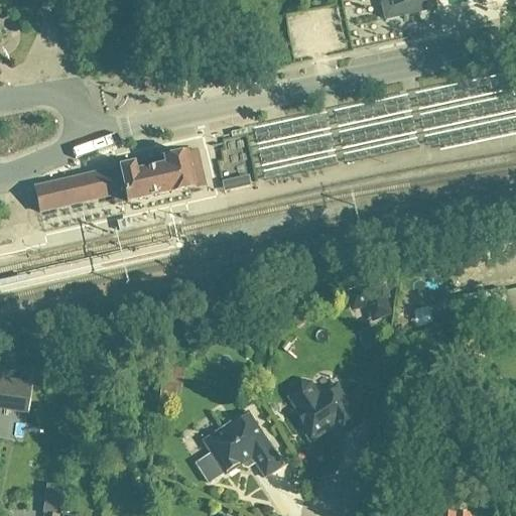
[(381,0),(386,20),(437,9),(434,0),(381,0)]
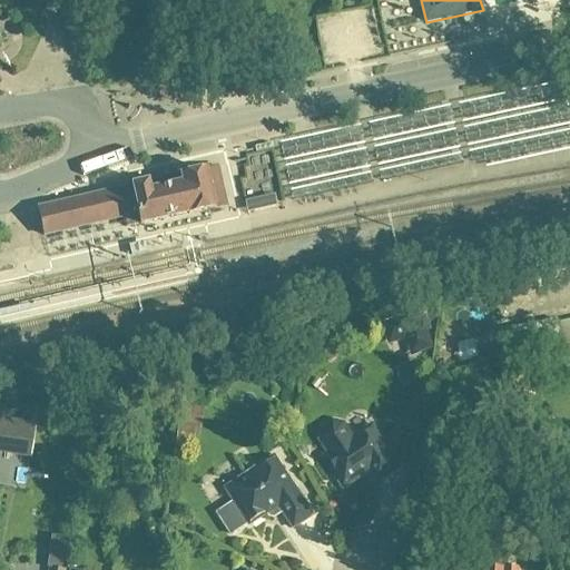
[(126,216),(128,229),(227,206),(218,166),(179,175),(182,184),(149,190),(147,183),(38,208),(45,235),(126,216)]
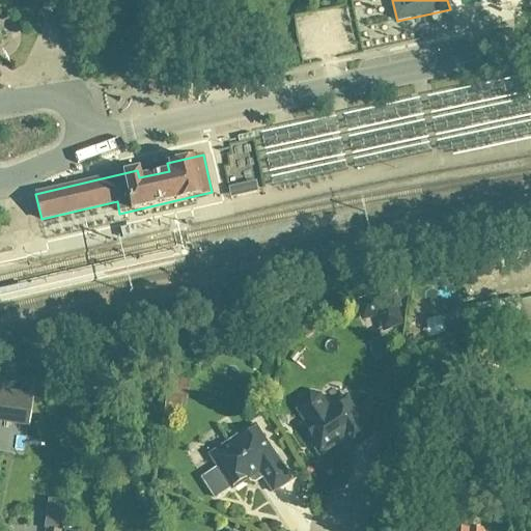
[(245,202),(270,197),(268,187),(243,192),(245,202)]
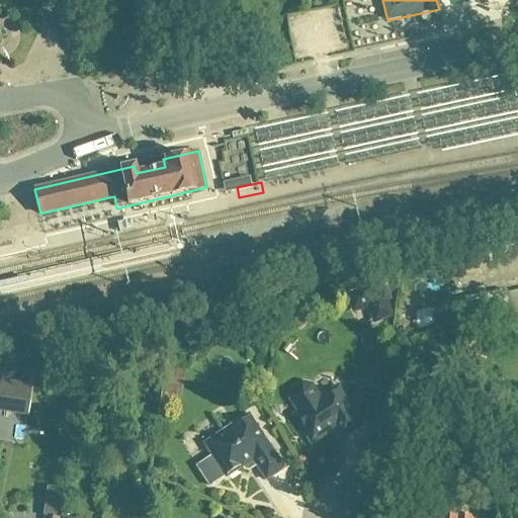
[(381,280),(345,293),(353,315),(367,309),(373,324),(394,317),(381,280)]
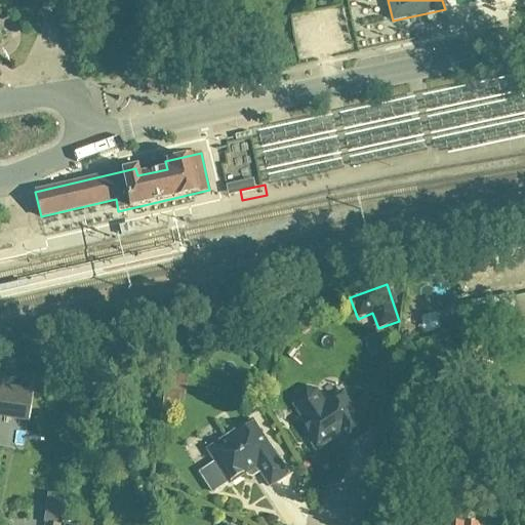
[(481,324),(500,319),(500,317),(522,311),(519,298),(477,310),(481,324)]
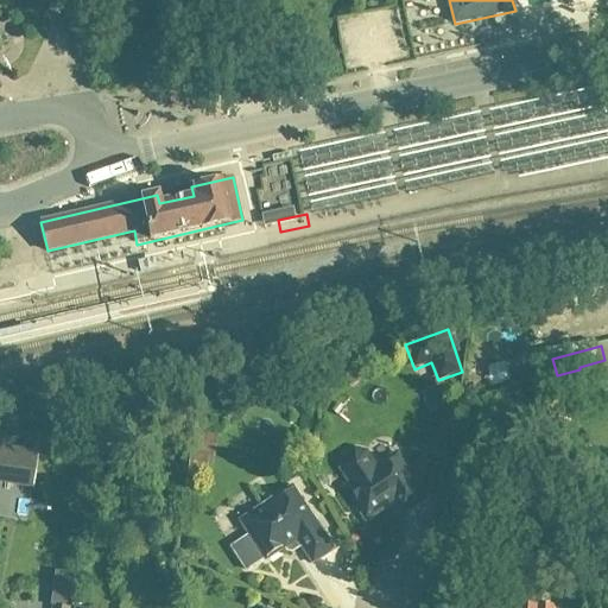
[(343,467),(354,483),(347,487),(367,518),(396,499),(404,512),(426,498),(398,454),(377,468),(366,453),(356,450),(346,457),(343,467)]
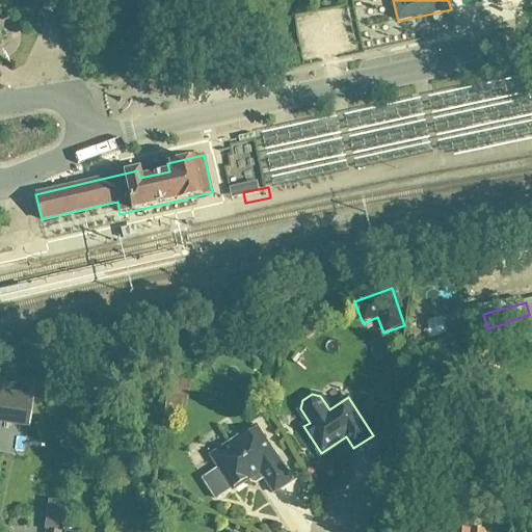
[(5,396),(2,421),(29,425),(33,400),(5,396)]
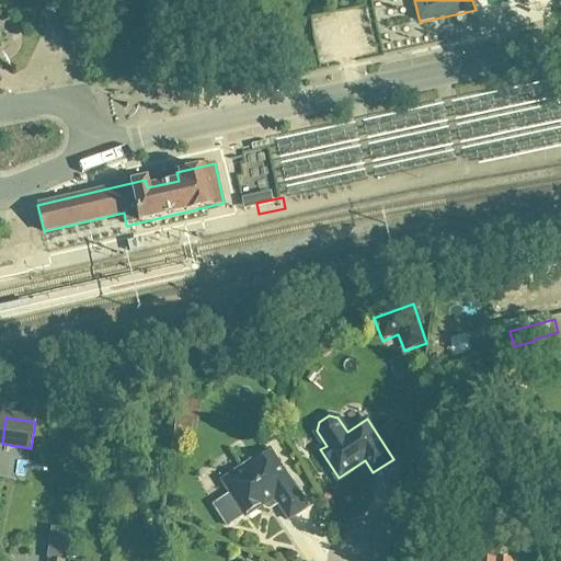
[(272,447),(222,480),(231,494),(215,504),(229,526),(245,515),(247,517),(265,505),(266,497),(276,500),(289,519),(310,506),(272,447)]
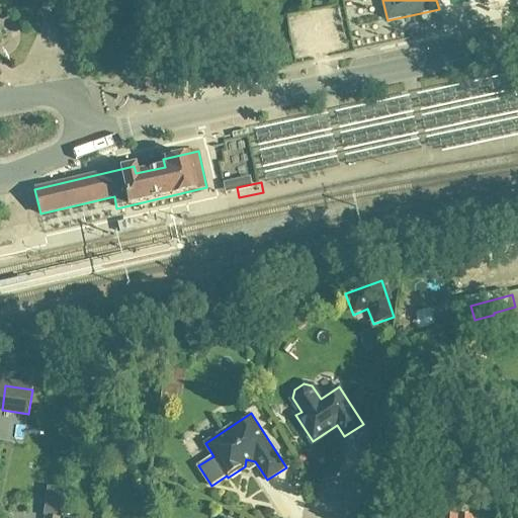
[(56,517),(54,517),(56,504),(39,502),(33,501),(31,515),(45,517),(56,517)]
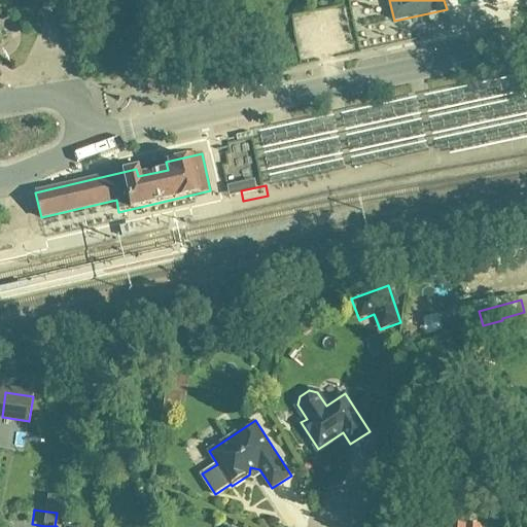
[(480,526),(481,525),(466,524),(467,514),(452,513),(450,526),(480,526)]
